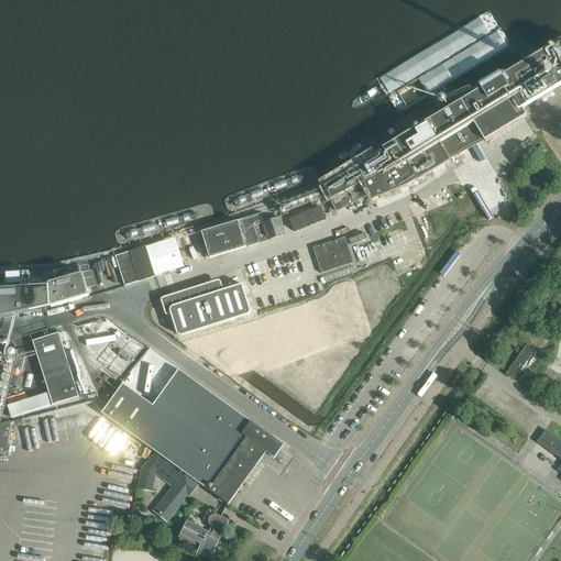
[(471,134),(465,125),(472,122),(483,140),(525,114),(520,107),(560,81),(560,37),(459,100),(415,127),(415,128),(410,130),(382,147),(383,147),(375,152),(375,153),(353,167),(322,185),(329,198),(334,209),(337,209),(340,217),(359,208),(355,200),(369,194),(372,198),(405,184),(415,178),(416,178),(448,158),(438,142),(451,134),(457,143),(471,134)]
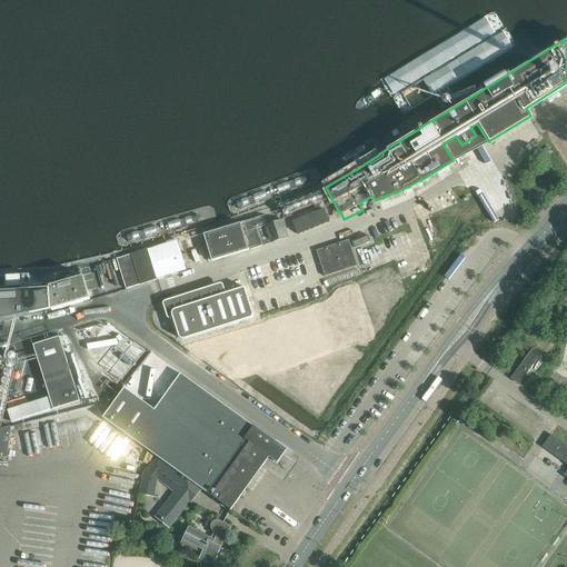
[(318,201),(298,208),(299,211),(319,204),(318,201)]
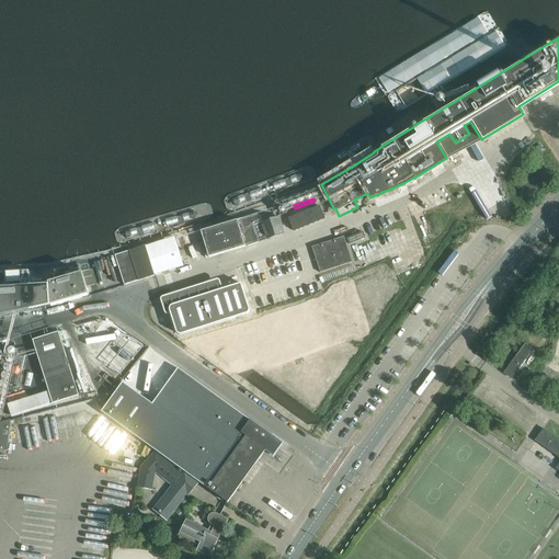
[(287,216),(282,218),(287,229),(292,227),(293,228),(322,216),(317,204),(287,216)]
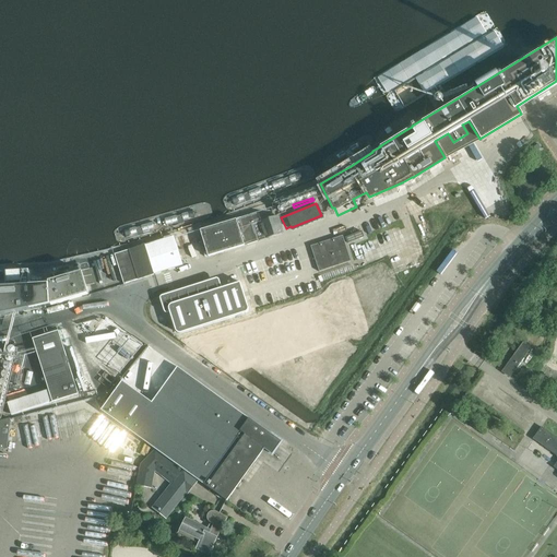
[(275,214),(260,220),(257,211),(236,217),(245,244),(257,239),(264,236),(264,237),(281,232),(275,214)]
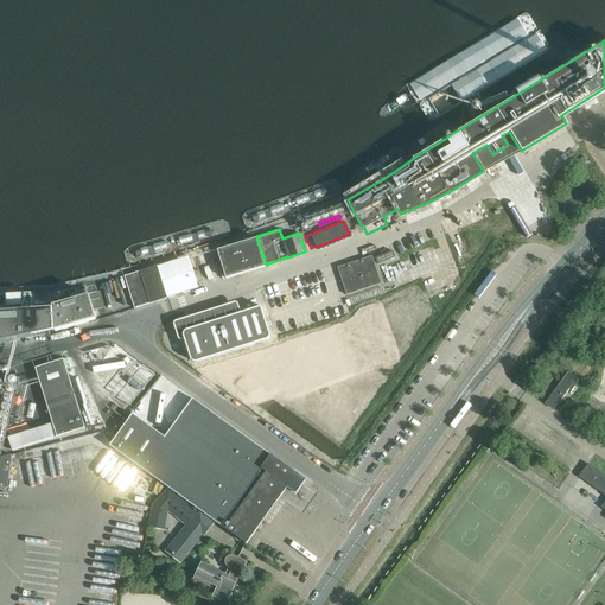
[(256,236),(222,247),(215,249),(223,276),(265,263),(256,236)]
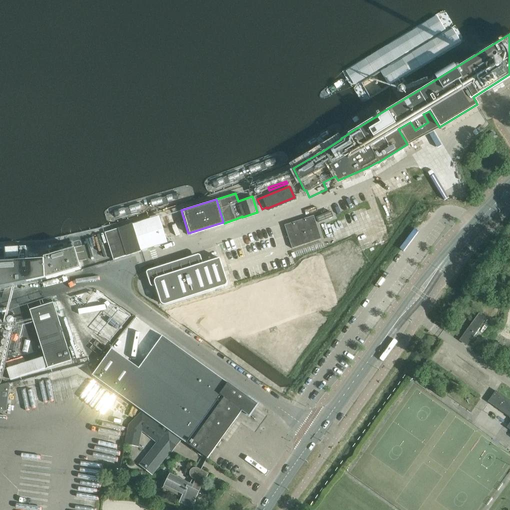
[(327,223),(334,240),(349,234),(372,225),(365,207),(327,223)]
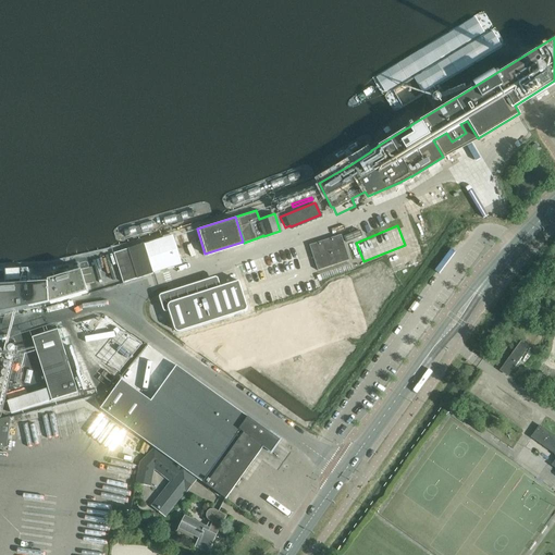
[(184,232),(181,233),(184,243),(188,258),(194,257),(199,256),(194,238),(192,230),(184,232)]
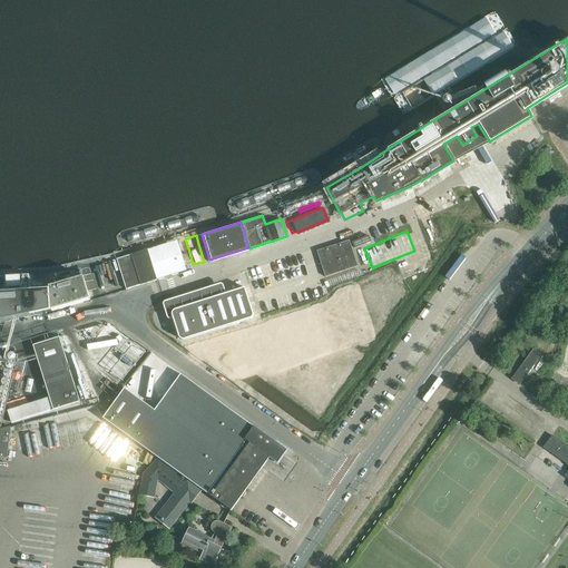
[(174,238),(129,253),(139,283),(184,268),(174,238)]
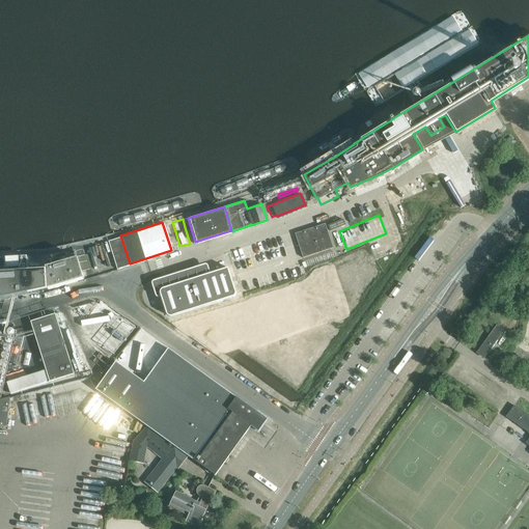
[(295,234),(303,260),(332,251),(324,225),(295,234)]
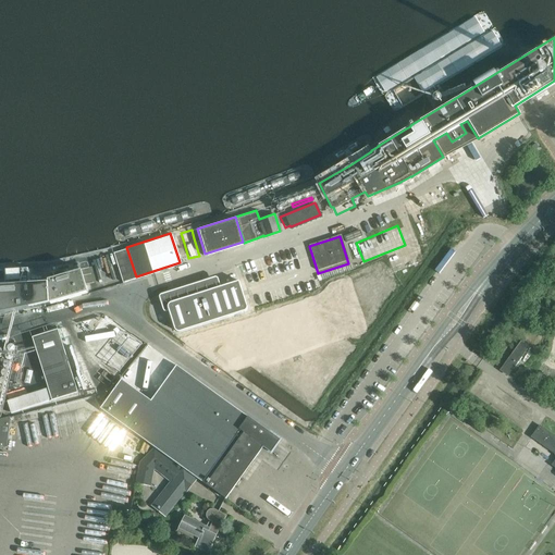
[(136,276),(126,247),(112,253),(122,281),(136,276)]
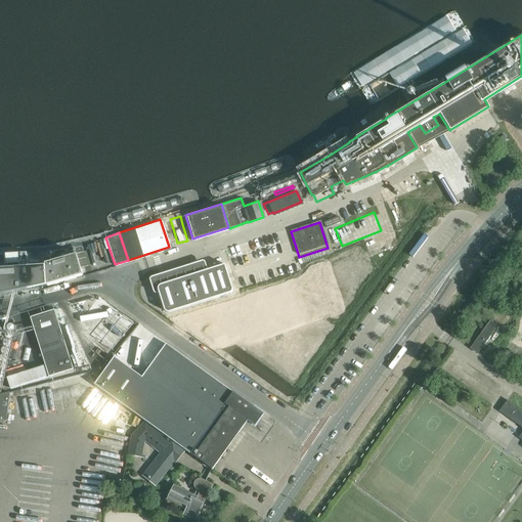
[(43,263),(42,251),(3,253),(4,266),(43,263)]
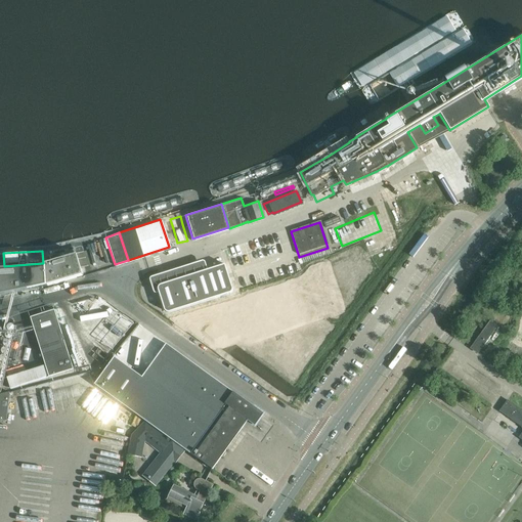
[(0,293),(26,288),(26,289),(45,285),(82,274),(76,253),(43,263),(43,265),(0,268),(0,293)]
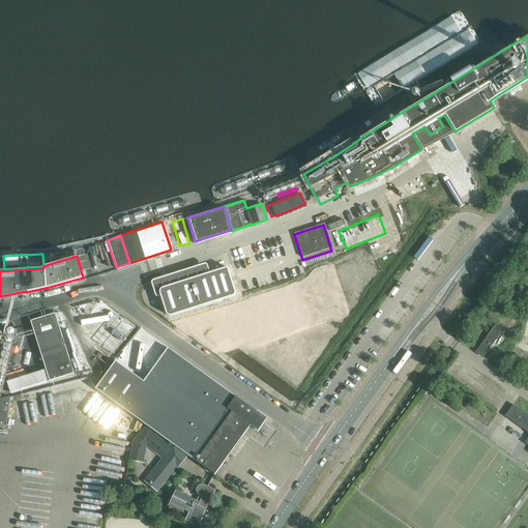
[(158,290),(158,291),(158,292),(159,294),(165,311),(165,312),(166,313),(166,314),(167,314),(168,315),(169,315),(170,315),(170,314),(230,295),(231,294),(232,294),(232,293),(233,293),(233,292),(233,291),(233,290),(233,289),(226,266),(208,271),(162,287),(160,287),(159,287),(159,288),(158,289),(158,290)]
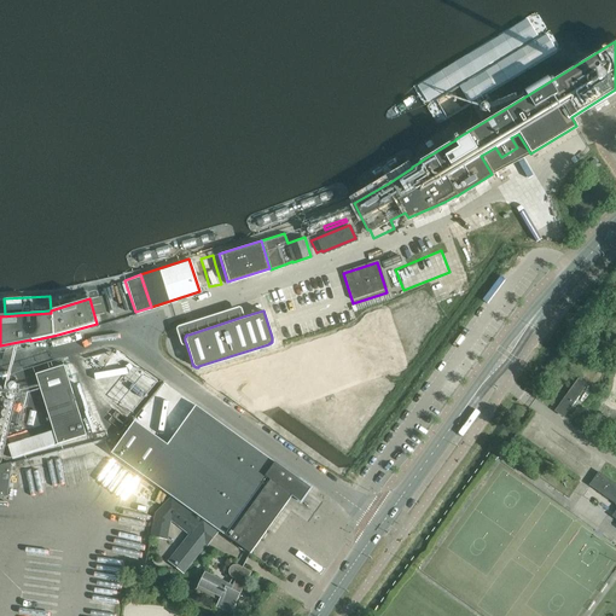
[(4,436),(6,443),(11,457),(85,434),(63,364),(34,372),(51,429),(19,439),(17,431),(4,436)]
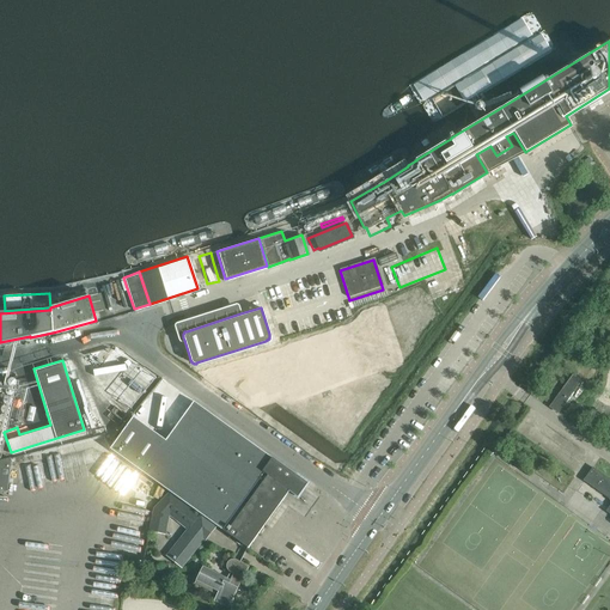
[(572,373),(551,401),(560,408),(580,379),(572,373)]
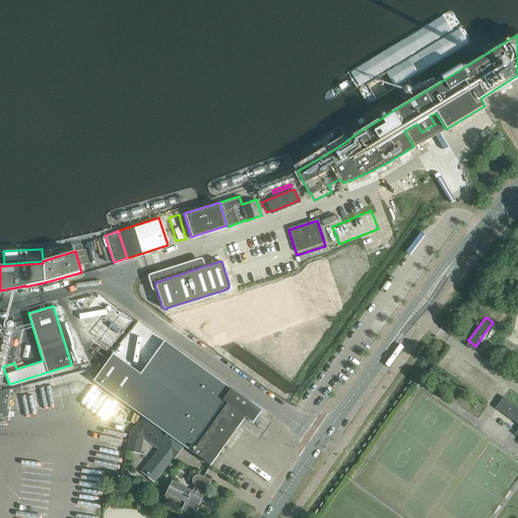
[(260,409),(164,339),(139,373),(112,352),(91,380),(142,416),(183,445),(209,464),(244,415),(252,422),(260,409)]
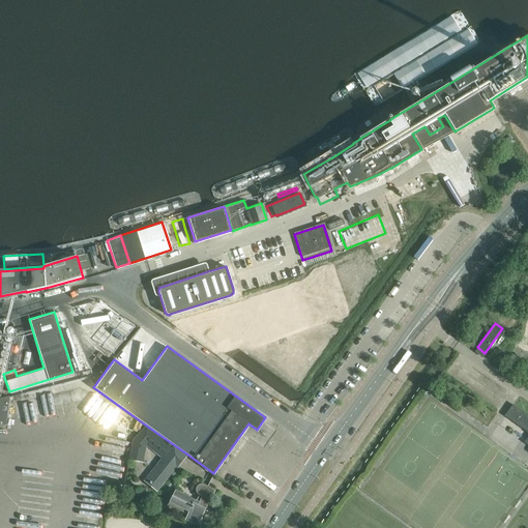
[(0,423),(5,424),(8,396),(0,398),(0,423)]
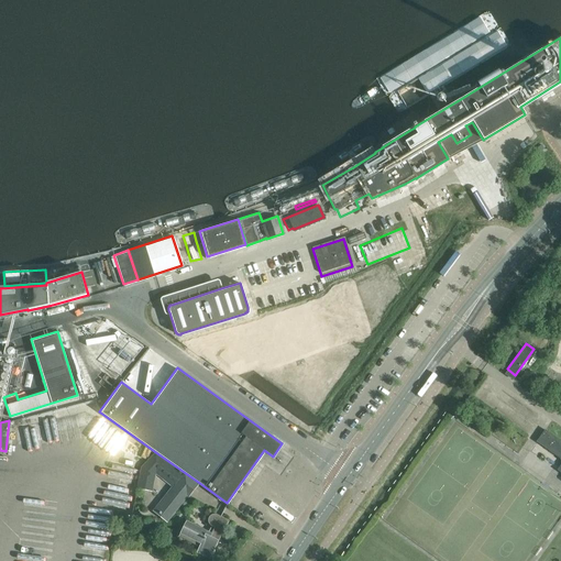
[(560,440),(545,428),(536,440),(560,458),(560,462),(557,469),(560,471),(560,440)]
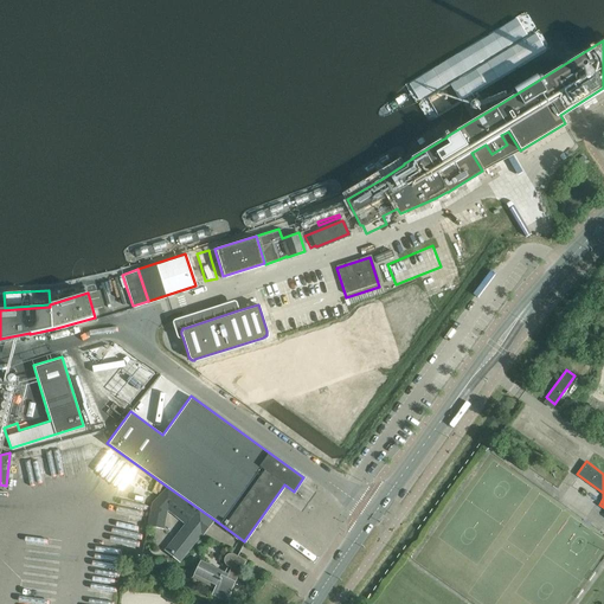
[(213,519),(166,486),(151,502),(146,524),(159,526),(162,508),(166,507),(190,522),(171,547),(167,545),(164,550),(179,560),(213,519)]
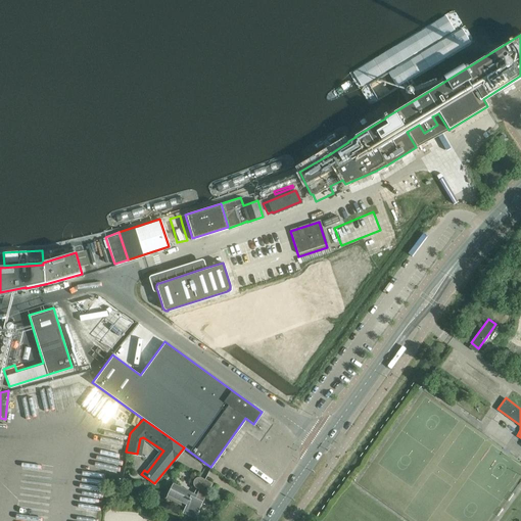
[(192,484),(195,486),(192,492),(172,482),(164,496),(185,507),(182,512),(193,517),(201,502),(200,502),(205,492),(210,482),(199,476),(196,476),(193,477),(191,480),(192,484)]
